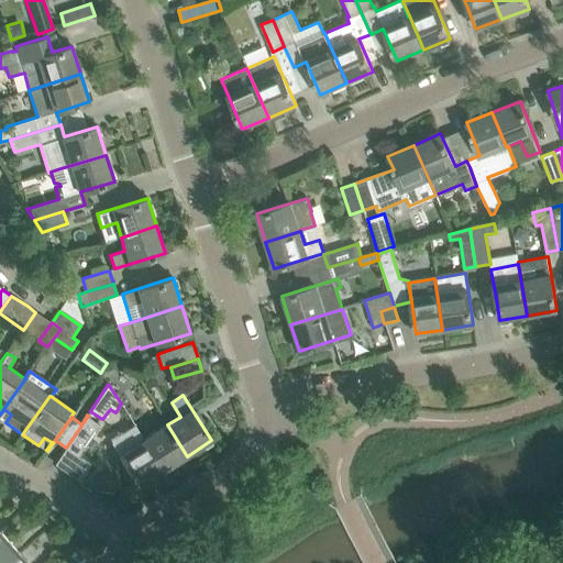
[(66,448),(54,464),(77,482),(89,464),(76,455),(89,438),(92,432),(99,423),(88,416),(66,448)]
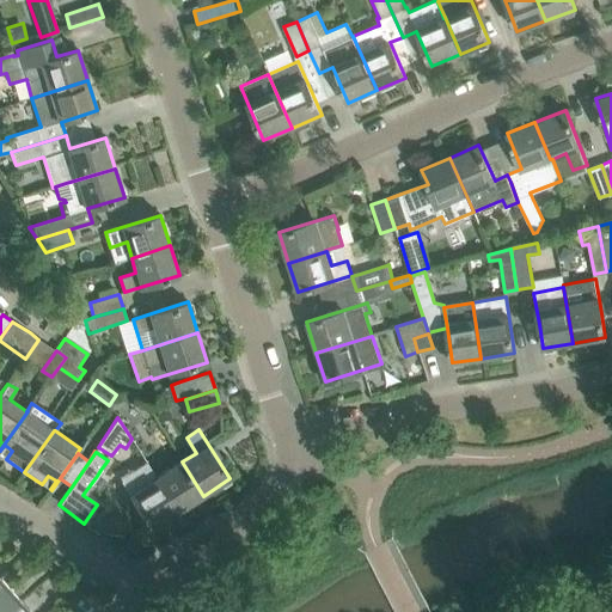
[(182,461),(155,478),(177,512),(203,496),(182,461)]
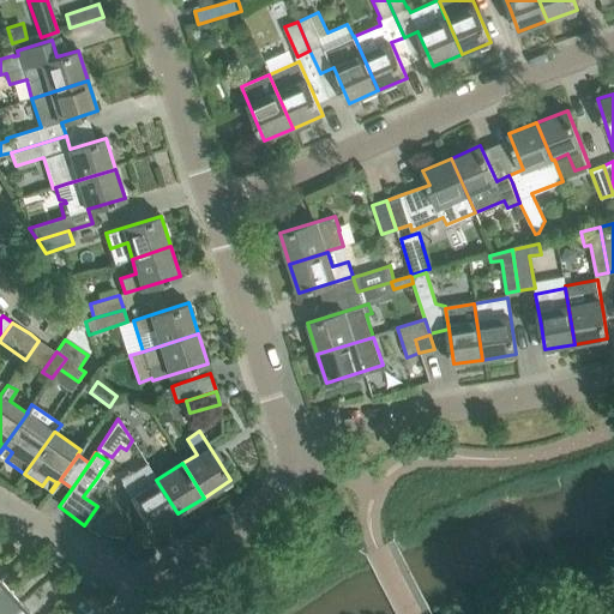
[(146,464),(133,473),(120,481),(124,486),(121,487),(122,489),(125,488),(151,530),(178,513),(156,480),(146,464)]
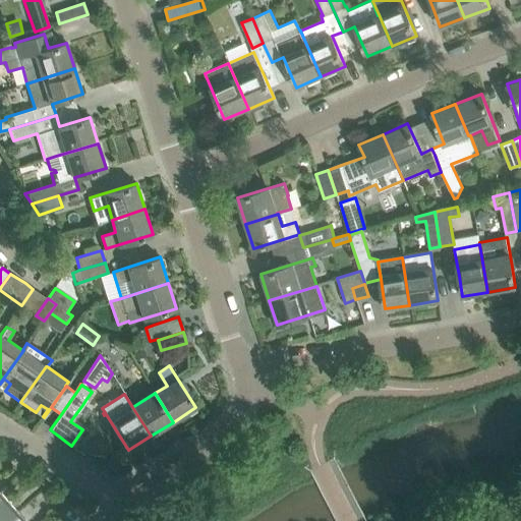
[(0,520),(5,520),(17,511),(14,507),(18,503),(4,486),(0,489),(0,520)]
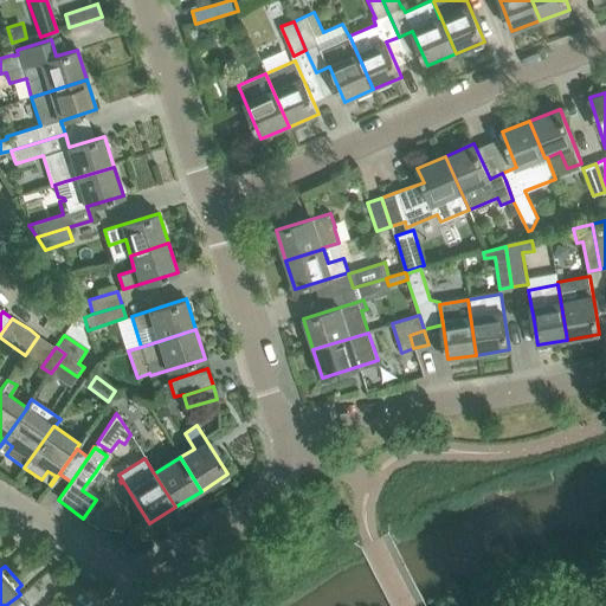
[(6,605),(31,605),(20,594),(6,605)]
